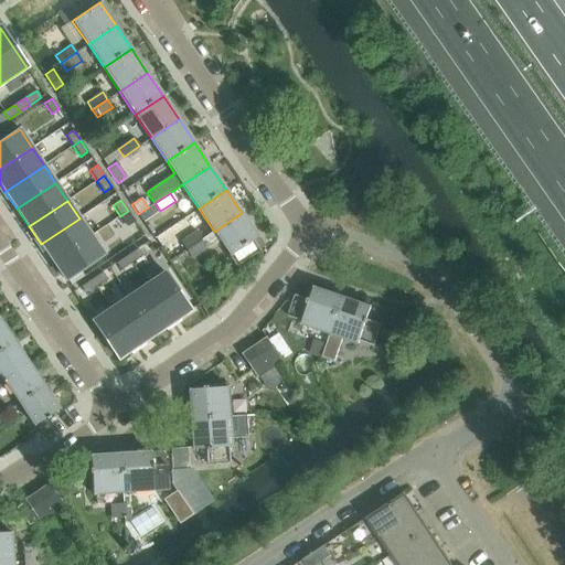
[(128,211),(120,216),(127,226),(135,222),(128,211)]
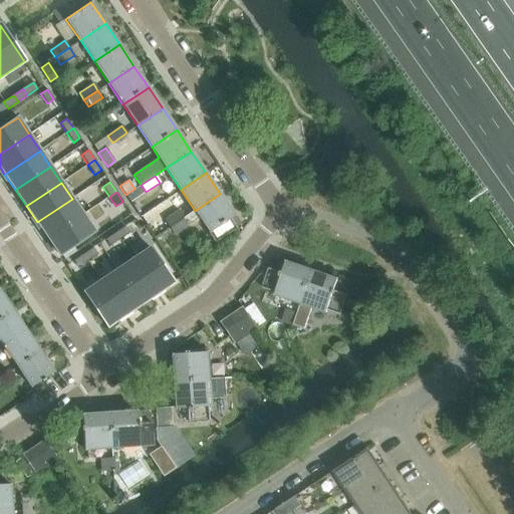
[(220,194),(195,211),(209,232),(210,232),(215,241),(234,228),(228,220),(234,216),(220,194)]
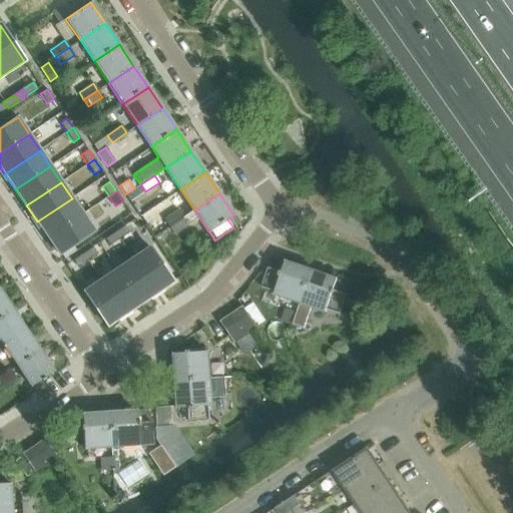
[(72,198),(37,221),(47,237),(82,214),(72,198)]
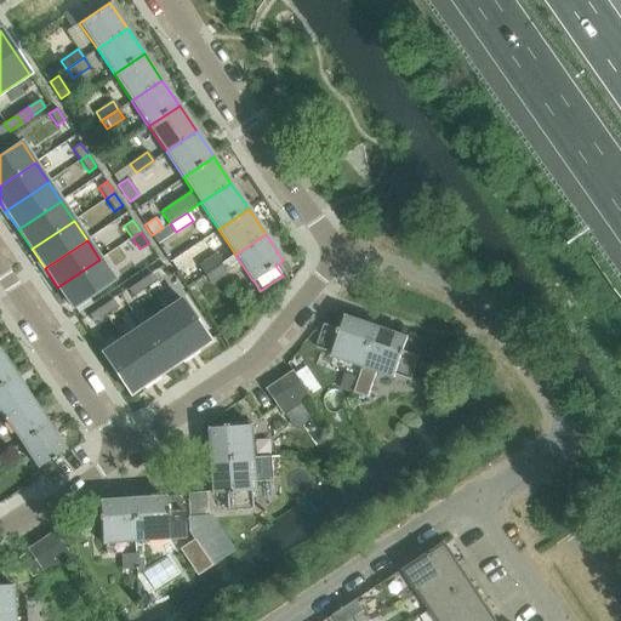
[(216,255),(199,266),(205,275),(222,263),(216,255)]
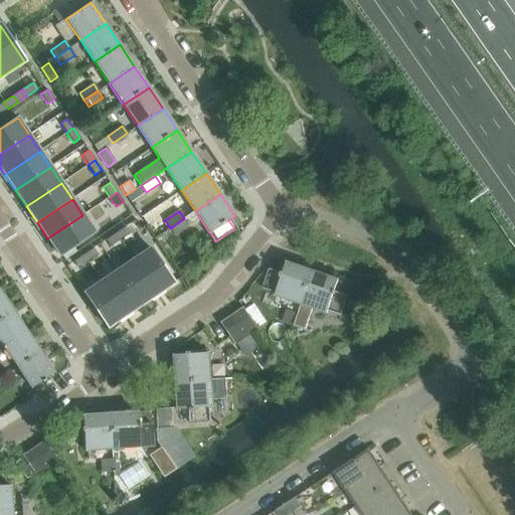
[(82,215),(47,238),(59,255),(95,231),(82,215)]
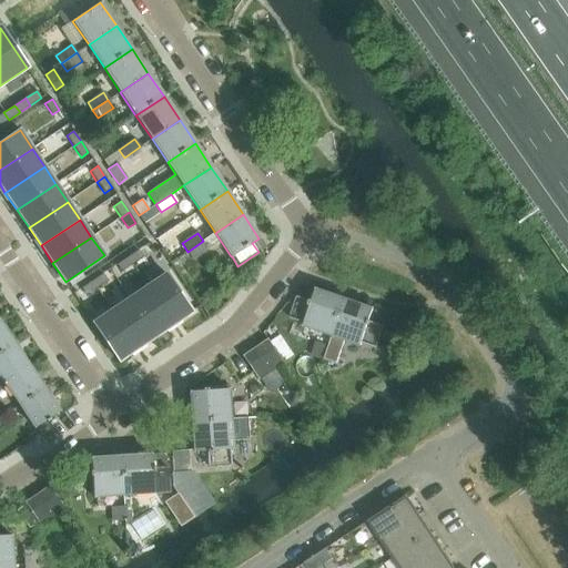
[(203,241),(188,252),(193,260),(209,249),(203,241)]
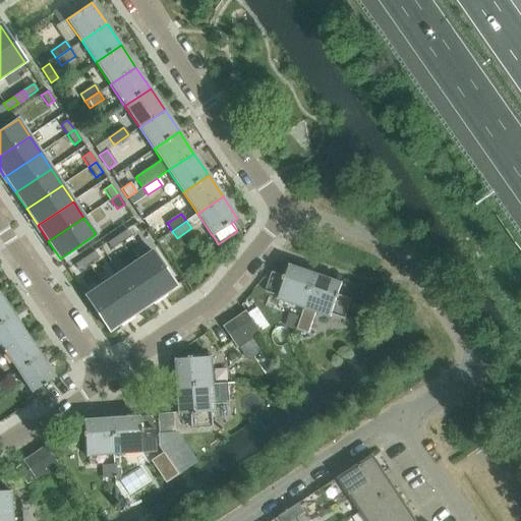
[(126,229),(116,236),(121,242),(131,236),(126,229)]
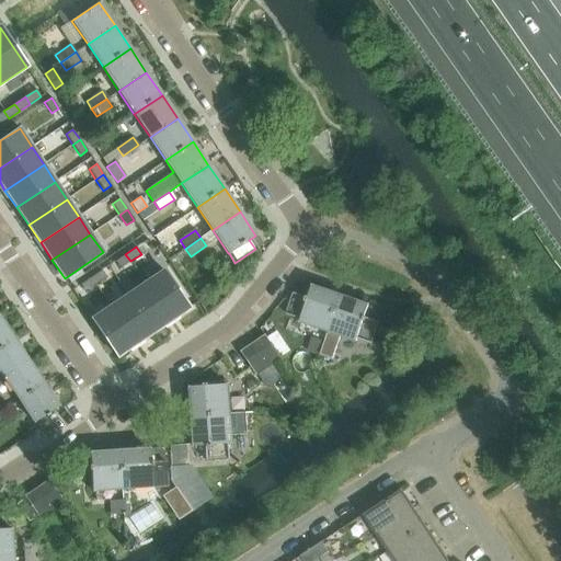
[(125,254),(115,262),(119,268),(130,261),(125,254)]
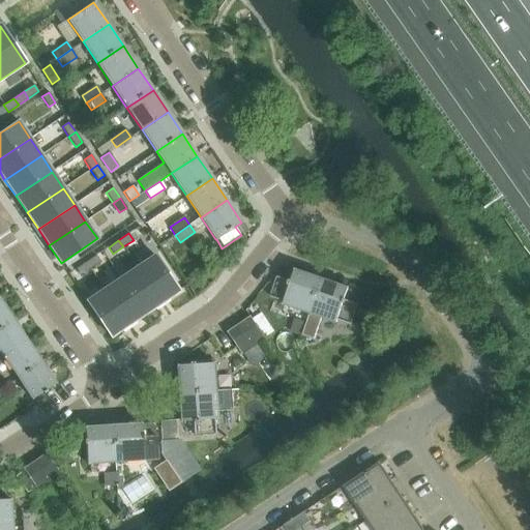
[(154,255),(137,267),(160,303),(178,291),(154,255)]
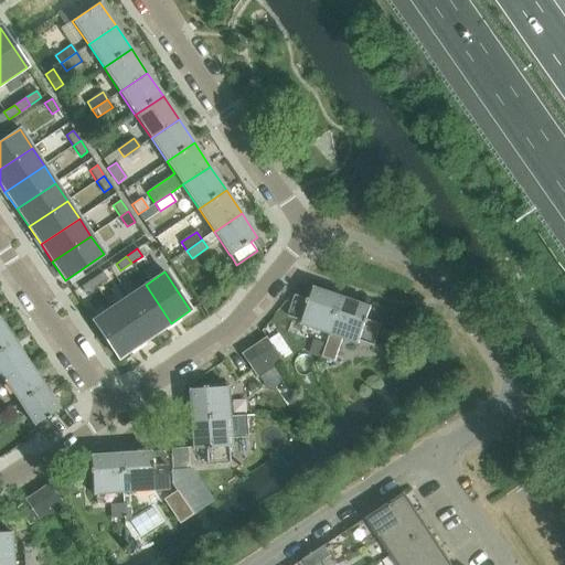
[(102,273),(92,279),(96,287),(107,279),(102,273)]
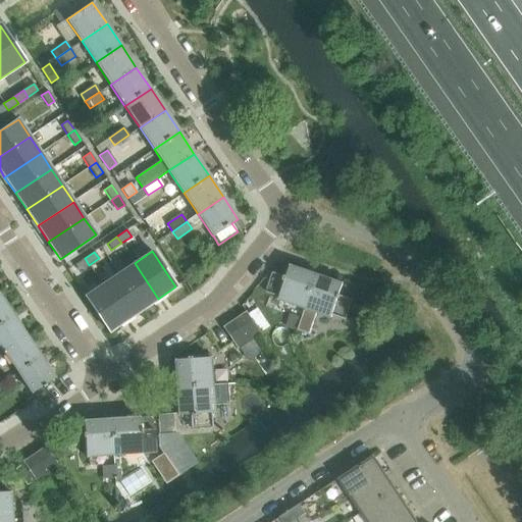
[(85,258),(74,265),(80,271),(89,265),(85,258)]
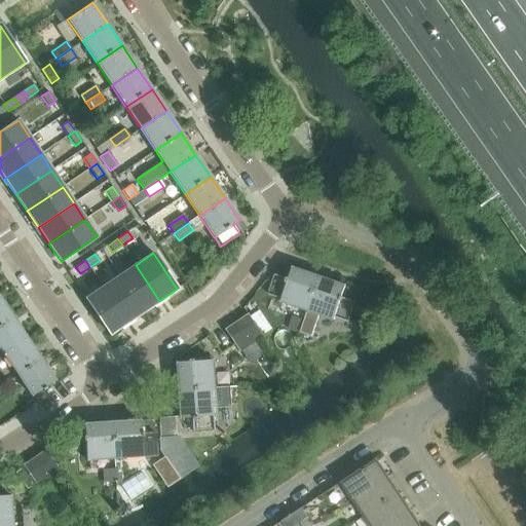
[(136,265),(119,275),(143,311),(159,301),(136,265)]
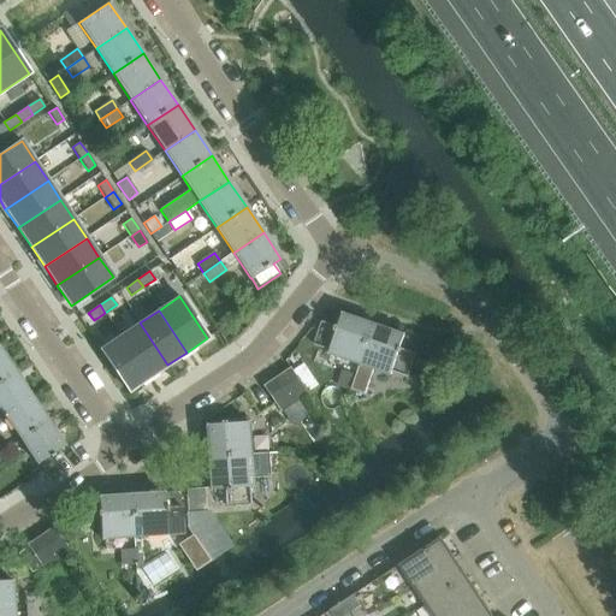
[(324,321),(314,345),(330,351),(329,354),(361,365),(374,324),(361,320),(343,313),(338,327),(337,326),(324,321)]
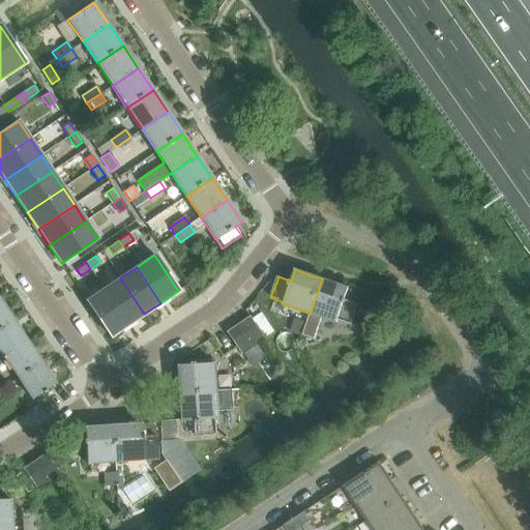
[(120,277),(104,289),(128,325),(144,314),(120,277)]
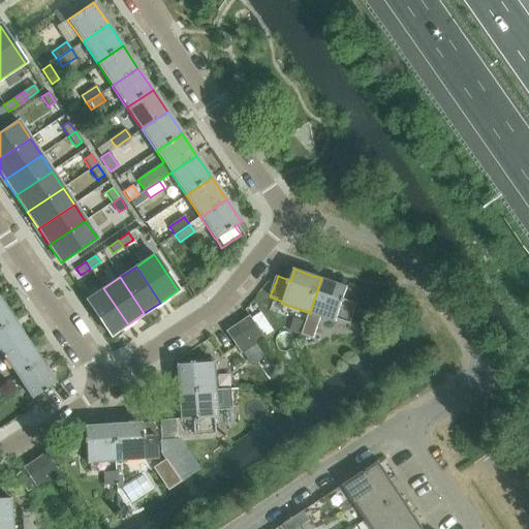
[(306,323),(302,335),(314,339),(321,317),(336,322),(337,319),(350,324),(358,304),(345,300),(344,299),(348,287),(322,279),(321,278),(310,313),(306,323)]
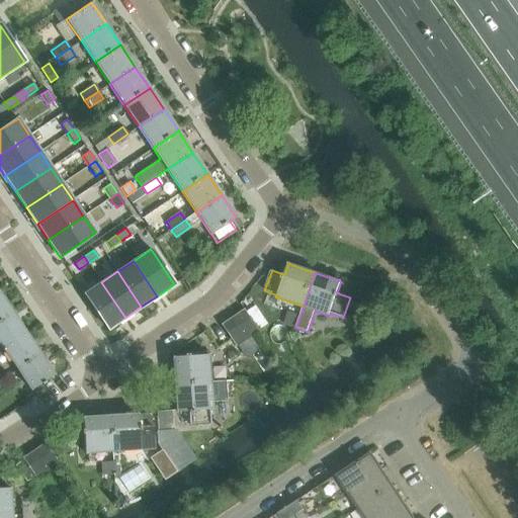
[(101,282),(84,293),(108,330),(125,318),(101,282)]
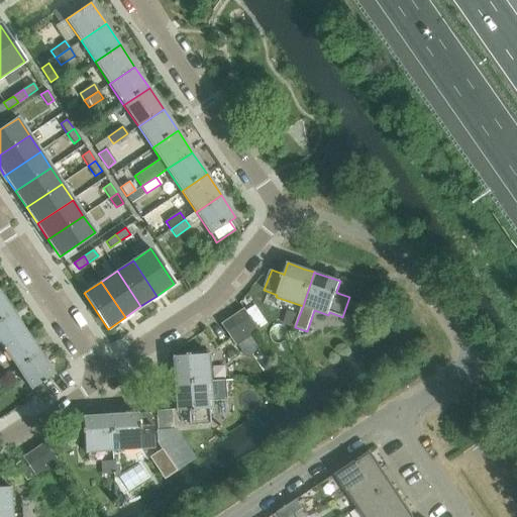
[(0,294),(0,320),(12,312),(0,294)]
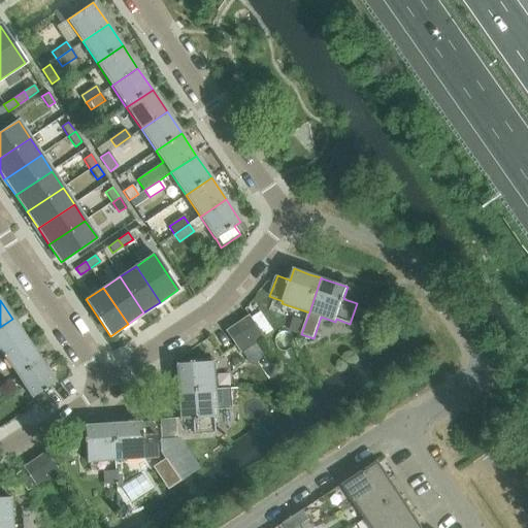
[(237,323),(236,323),(252,345),(252,344),(262,337),(262,338),(263,337),(248,316),(248,317),(237,323)]
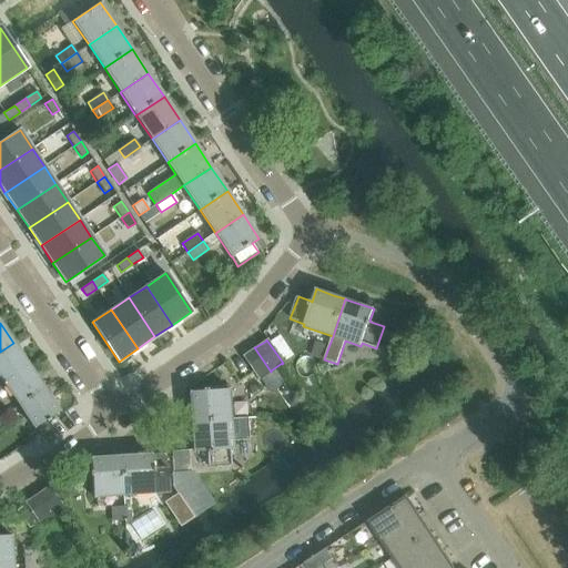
[(13,343),(0,352),(0,377),(3,383),(29,366),(13,343)]
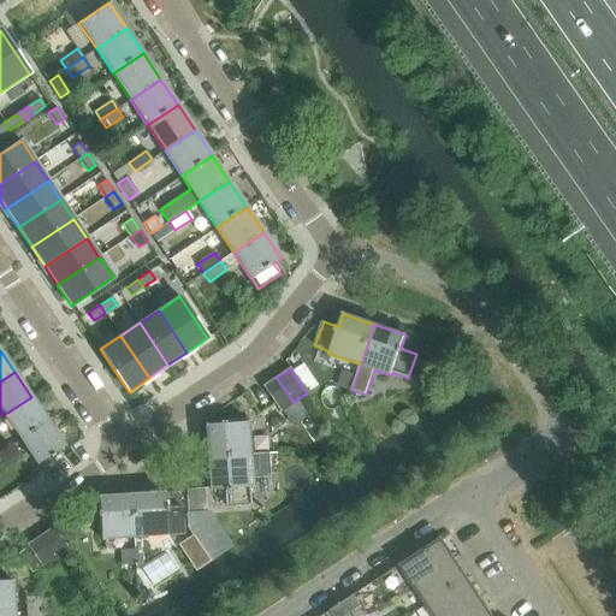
[(343,372),(338,385),(350,390),(351,390),(356,377),(343,372)]
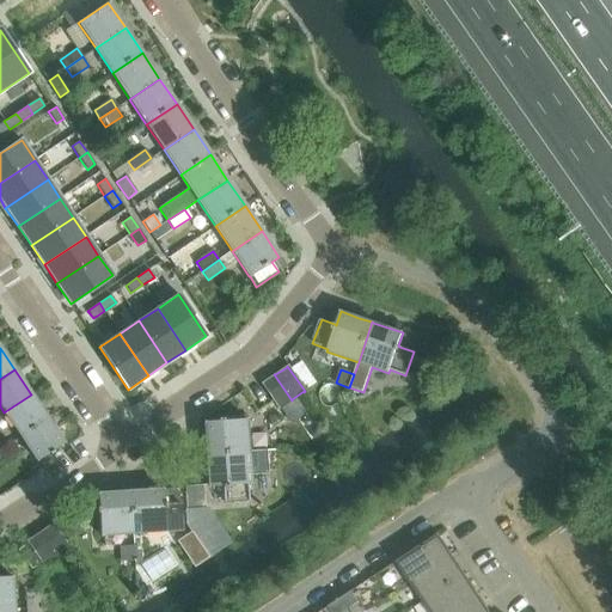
[(274,375),(262,384),(262,383),(261,384),(279,409),(279,408),(291,399),(291,401),(292,401),(274,374),(274,375)]
